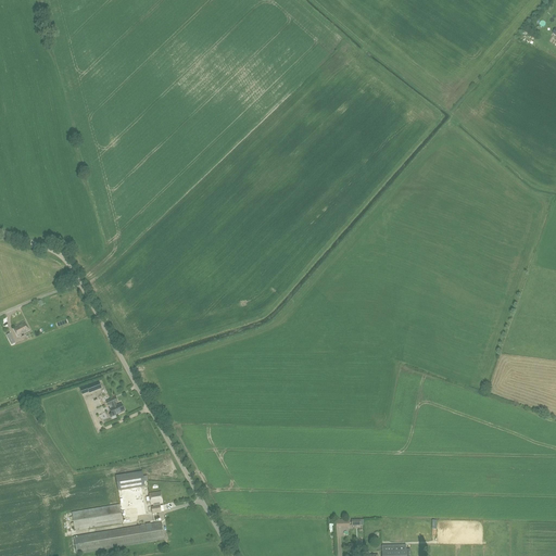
[(19,337),(22,336),(24,333),(29,331),(25,324),(14,329),(19,337)]
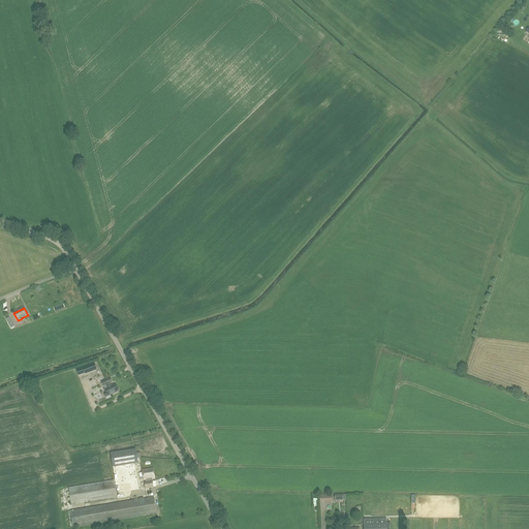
[(94,364),(83,369),(85,375),(96,370),(94,364)]
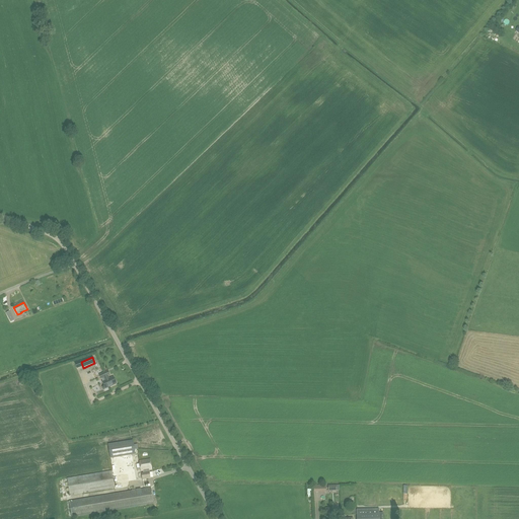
[(82,369),(87,381),(93,379),(90,370),(95,369),(93,364),(82,369)]
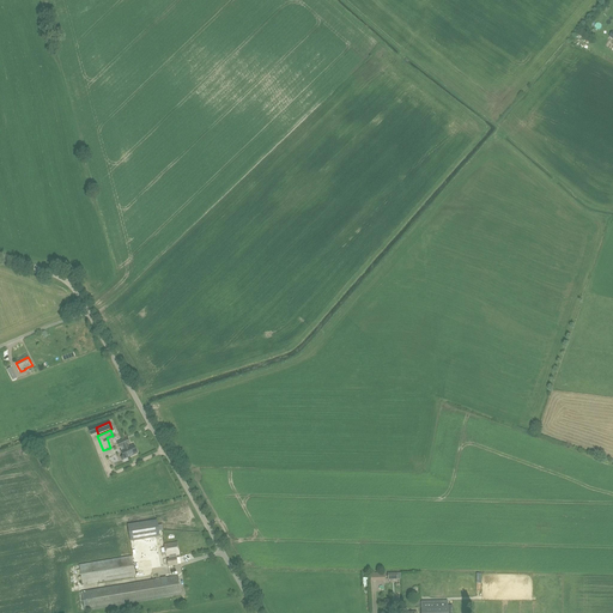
[(131,443),(128,438),(117,443),(120,448),(121,448),(122,450),(122,451),(125,456),(128,455),(129,457),(139,453),(134,445),(129,448),(128,444),(131,443)]
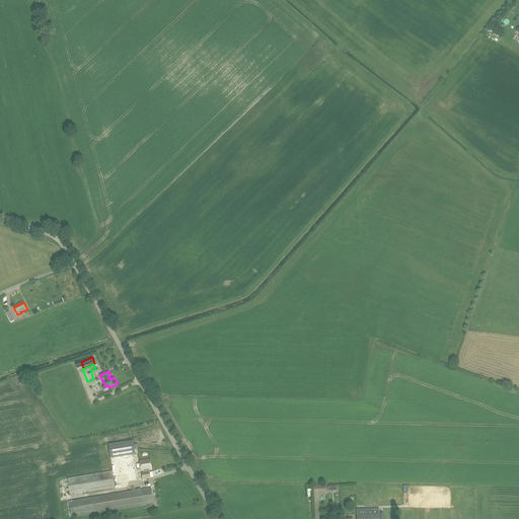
[(107,445),(109,458),(134,454),(132,441),(107,445)]
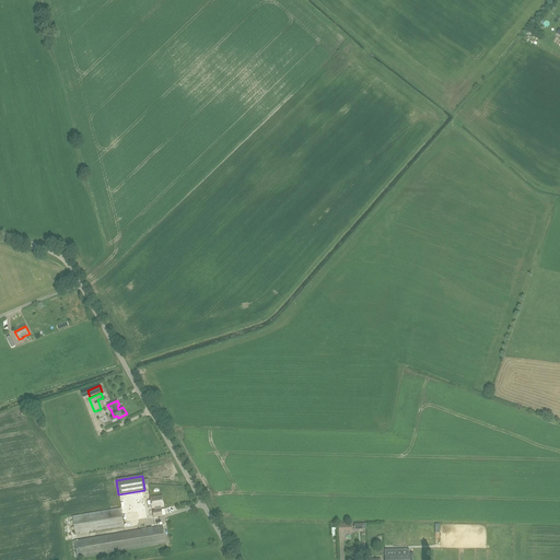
[(164,506),(162,496),(151,498),(152,509),(154,509),(155,511),(153,511),(154,518),(163,516),(162,510),(161,510),(161,508),(164,506)]
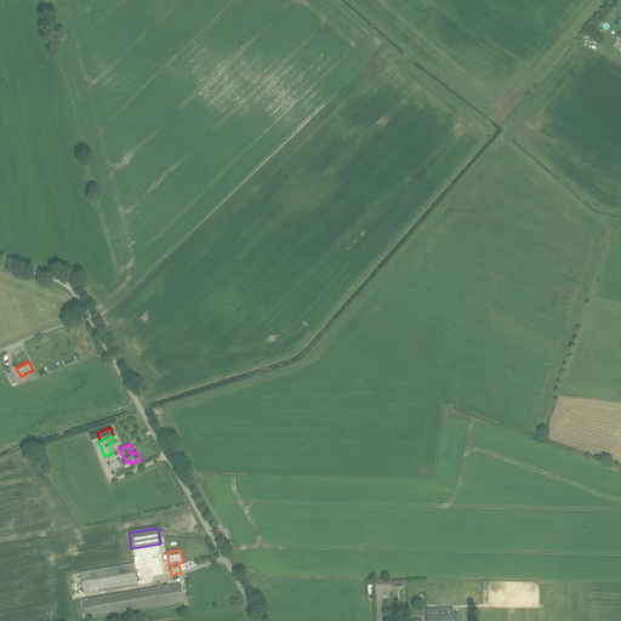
[(84,593),(137,584),(135,564),(81,573),(84,593)]
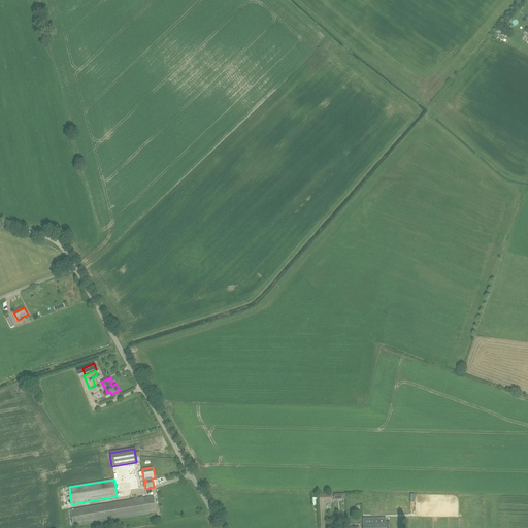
[(156,513),(156,509),(154,496),(67,510),(70,527),(156,513)]
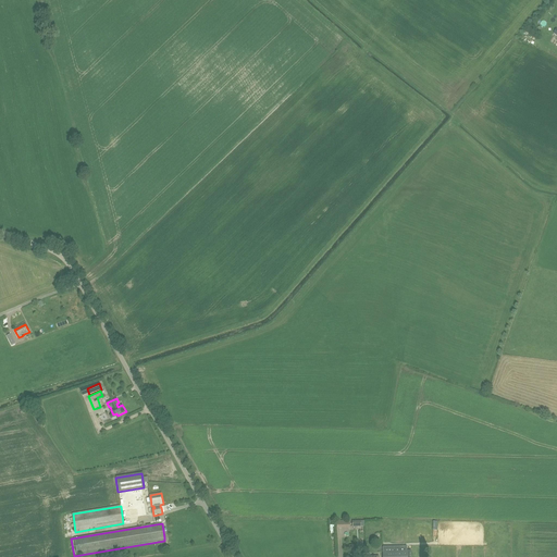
[(406,556),(406,546),(383,547),(383,556),(406,556)]
